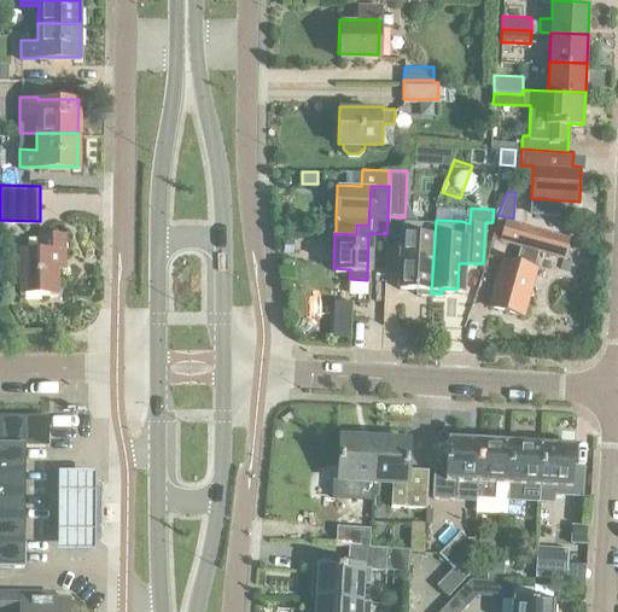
[(497,216),(491,235),(501,238),(506,217),(497,216)]
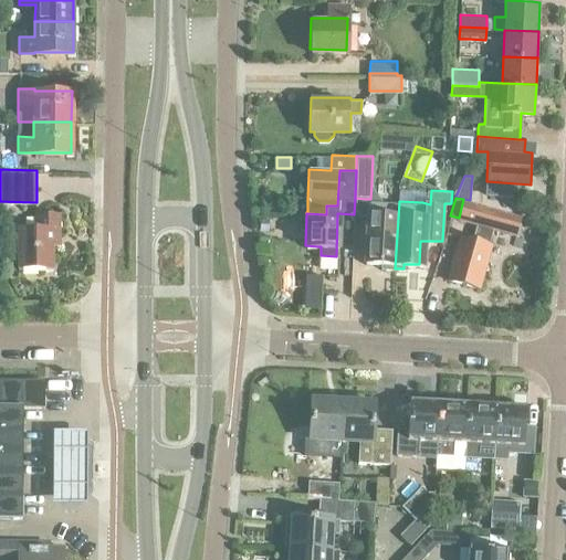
[(458,218),(478,223),(473,236),(459,233),(447,276),(481,285),(493,242),(489,241),(493,228),(516,234),(522,215),(470,201),(463,199),(459,218),(458,218)]
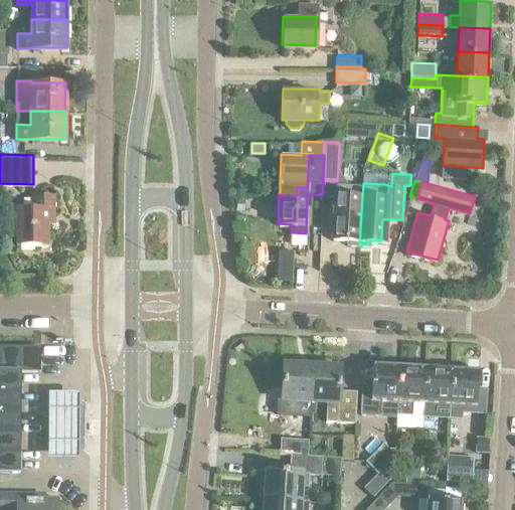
[(334,196),(333,238),(347,239),(347,243),(359,244),(363,183),(337,182),(337,192),(334,192),(334,196)]
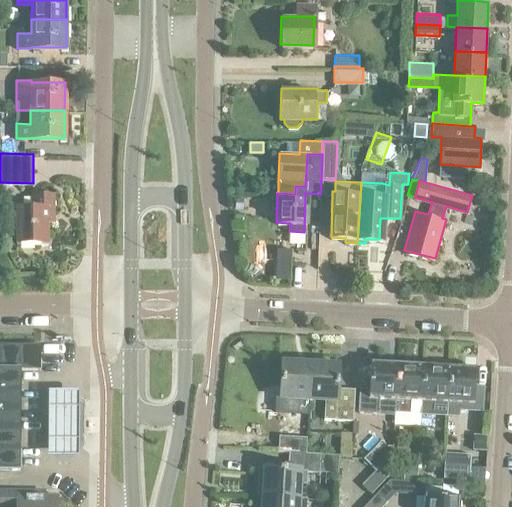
[(32,193),(32,206),(16,206),(17,241),(47,241),(46,212),(52,212),(52,193),(32,193)]
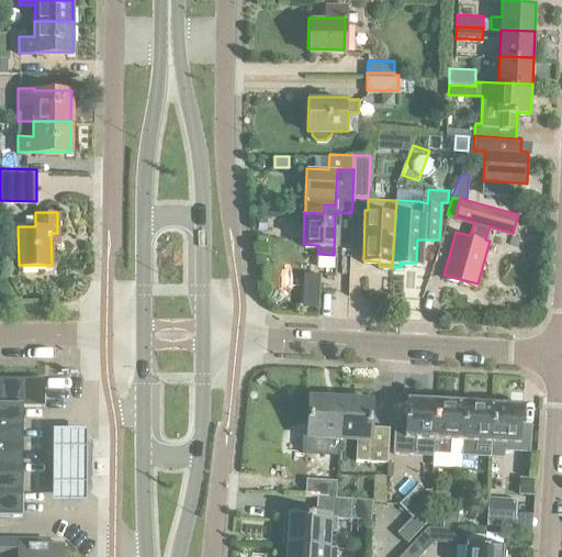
[(0,510),(22,511),(22,401),(44,400),(44,374),(0,372),(0,510)]
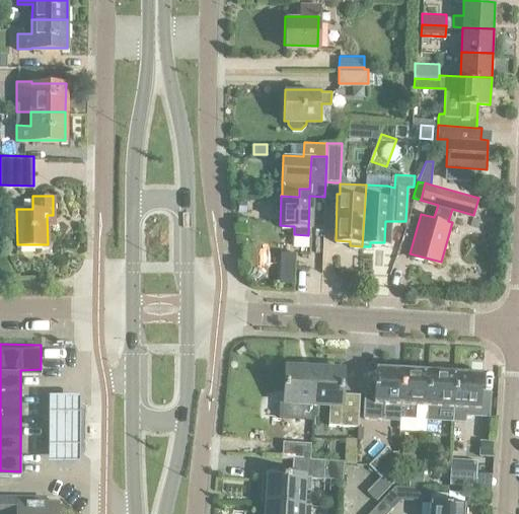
[(280,402),(279,418),(311,420),(312,405),(314,364),(285,362),(283,402),(280,402)]
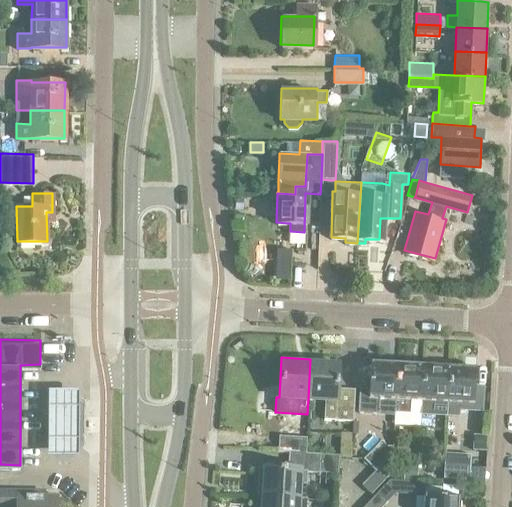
[(310,359),(308,399),(325,400),(324,417),(353,419),(355,387),(339,386),(340,360),(310,359)]
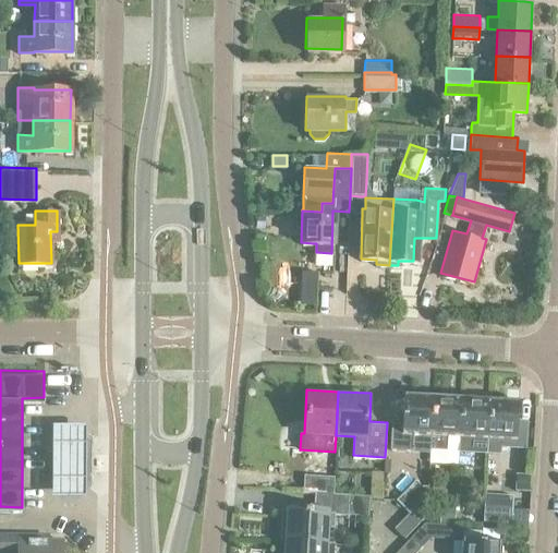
[(401,392),(399,421),(391,421),(389,447),(412,448),(413,432),(427,433),(429,394),(401,392)]
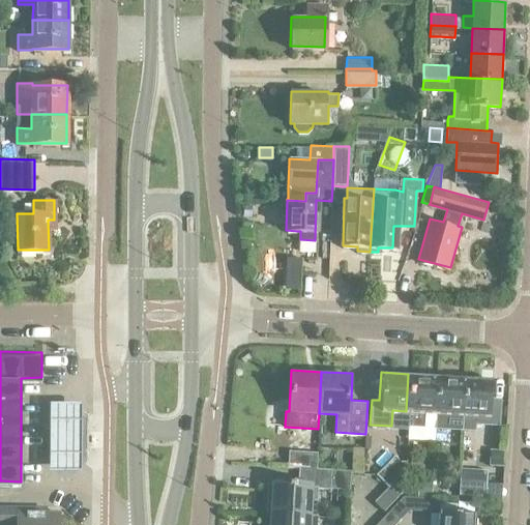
[(436,375),(408,374),(406,411),(408,411),(408,425),(424,425),(425,412),(434,413),(436,375)]
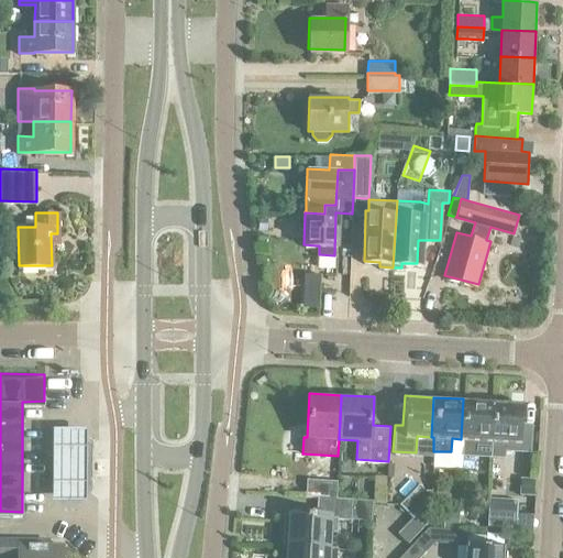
[(492,401),(463,398),(461,439),(489,440),(492,401)]
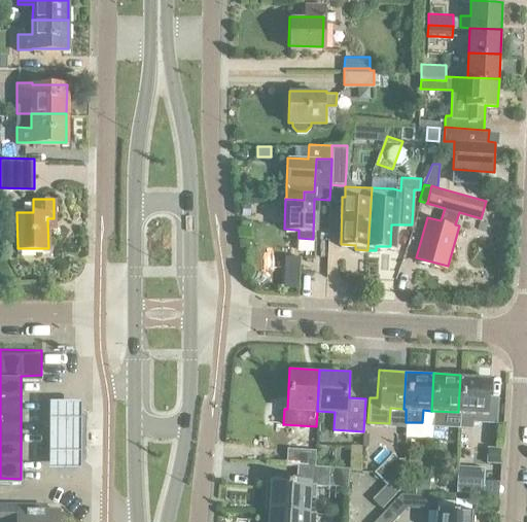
[(460,375),(458,412),(457,424),(469,425),(470,413),(485,413),(487,376),(460,375)]
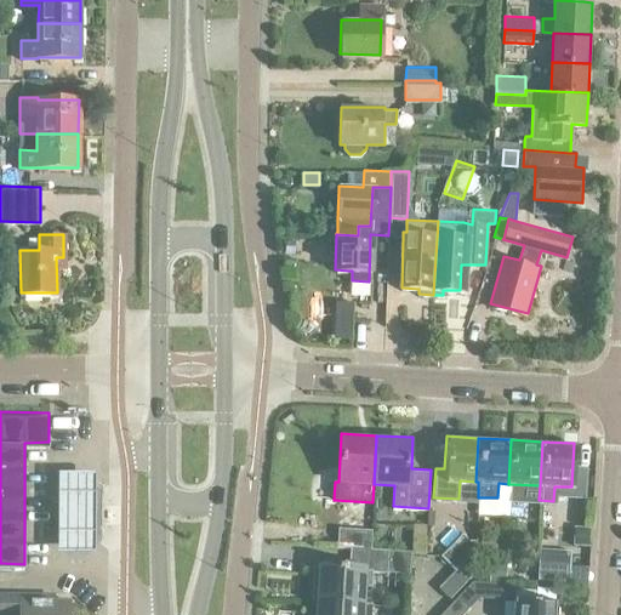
[(102,466),(64,467),(64,546),(103,546),(102,466)]
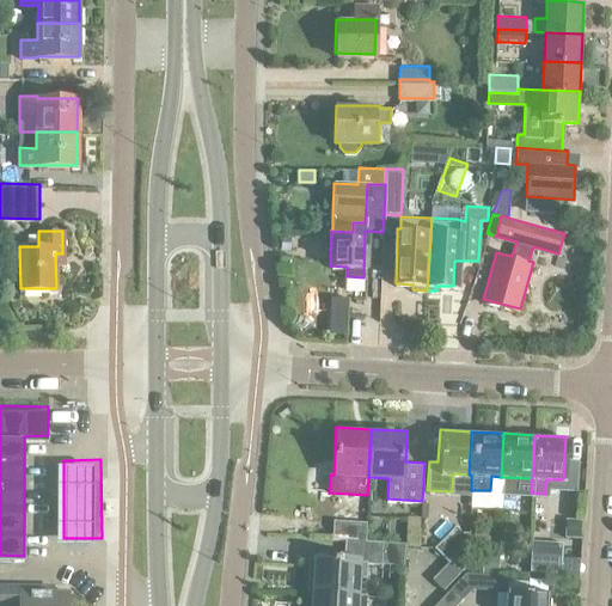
[(470,520),(502,521),(503,494),(490,494),(489,506),(471,506),(470,520)]
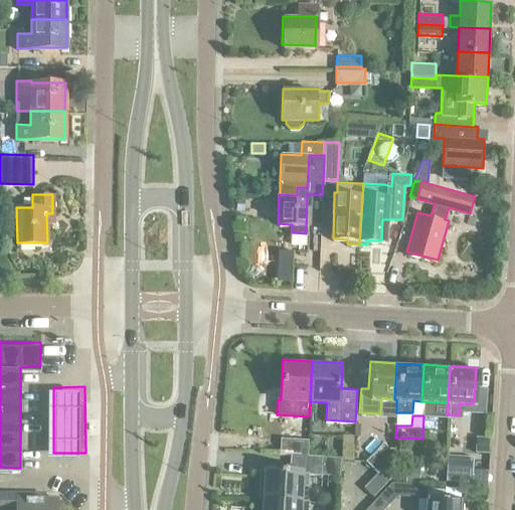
[(477,435),(476,450),(489,451),(490,436),(477,435)]
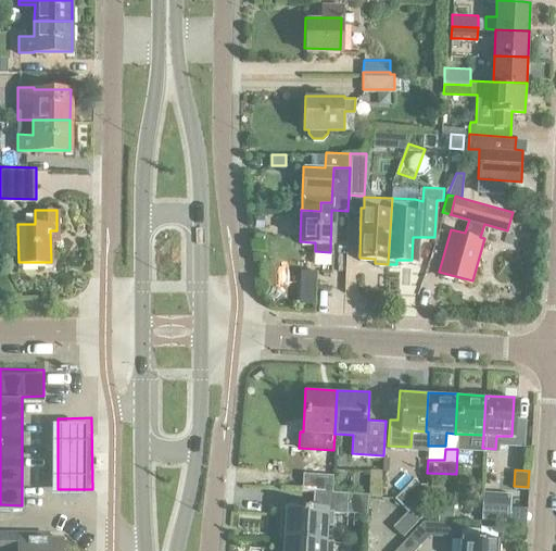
[(313,489),(331,489),(332,473),(302,471),(301,488),(313,489)]
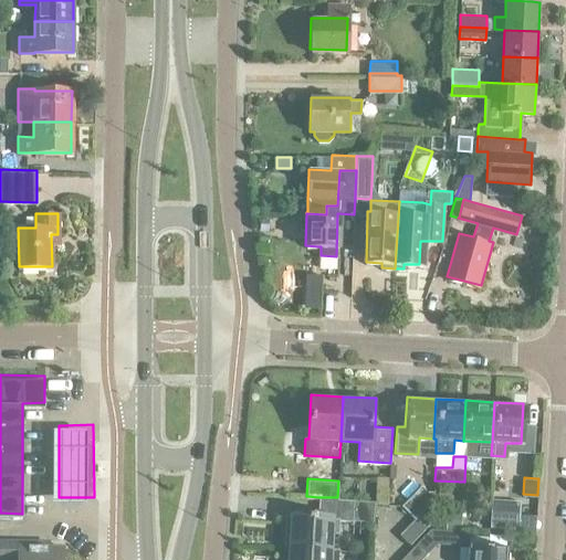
[(419,511),(430,521),(432,519),(433,489),(428,489),(421,483),(401,504),(415,517),(419,511)]
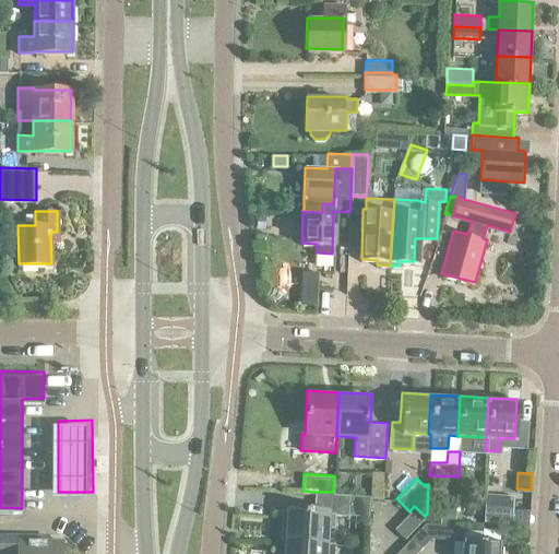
[(283,508),(282,527),(285,528),(285,540),(323,543),(326,543),(328,527),(335,527),(335,513),(348,514),(349,493),(334,492),(334,493),(316,492),(314,509),(313,509),(287,507),(286,509),(283,508)]
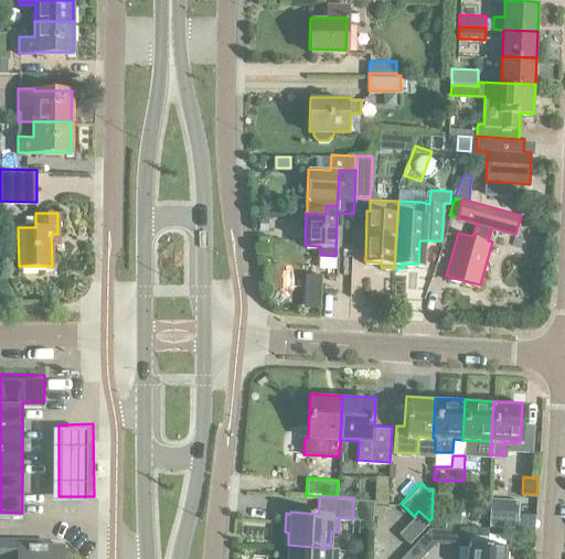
[(488,496),(488,509),(516,512),(518,498),(488,496)]
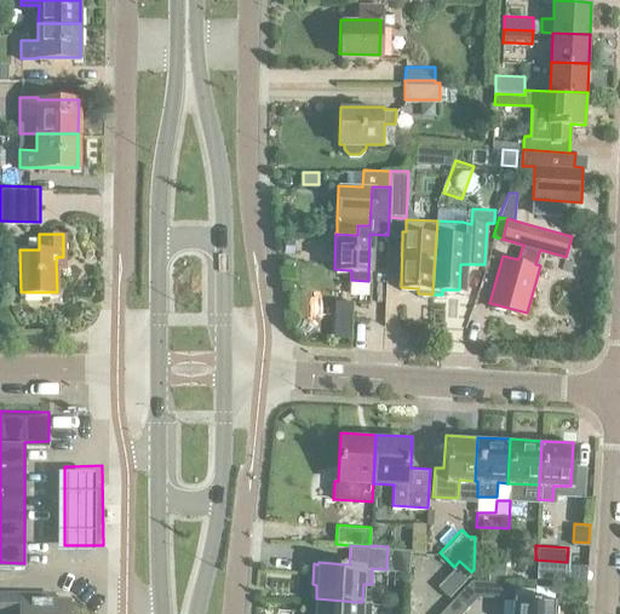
[(488,578),(504,579),(505,558),(489,557),(488,578)]
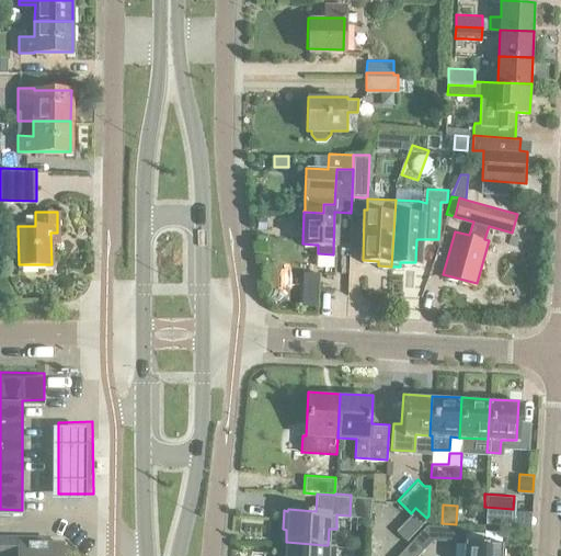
[(513,509),(484,507),(483,521),(512,522),(513,509)]
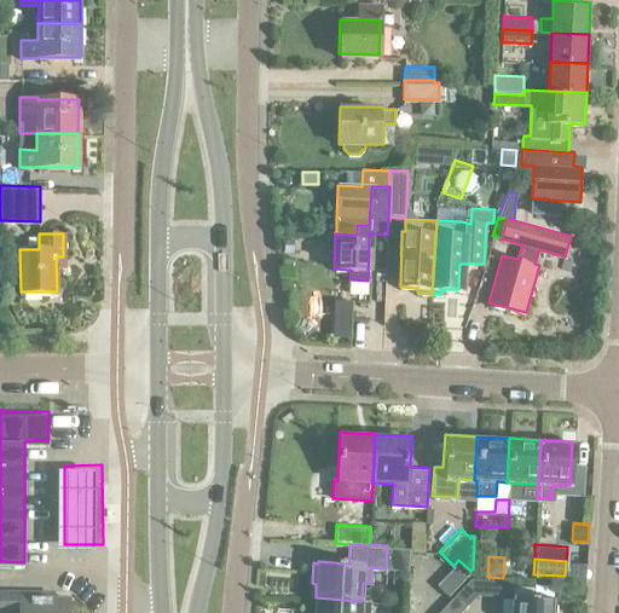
[(458,560),(453,566),(438,583),(447,594),(470,571),(458,560)]
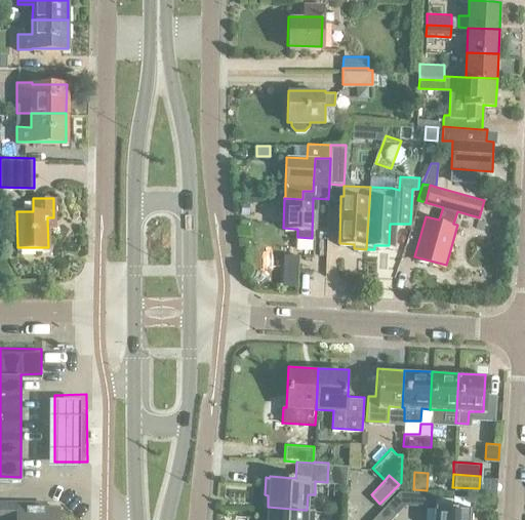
[(437,496),(436,506),(433,506),(432,519),(469,519),(471,508),(453,507),(453,497),(437,496)]
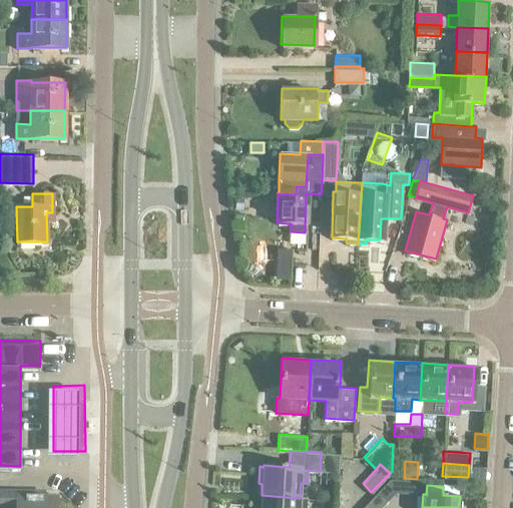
[(0,488),(0,507),(57,507),(57,494),(44,494),(44,489),(0,488)]
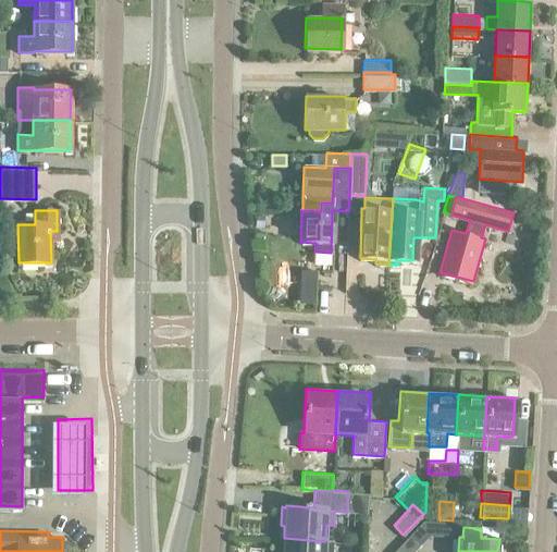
[(413,531),(393,551),(412,551),(423,541),(413,531)]
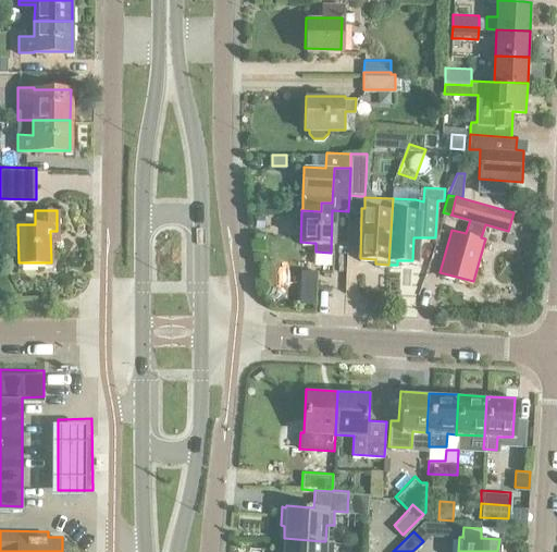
[(283,551),(324,551),(325,541),(322,541),(284,538),(283,551)]
